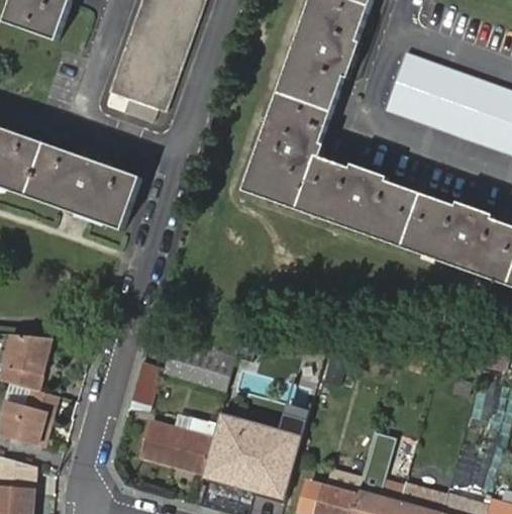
[(10,0),(3,21),(58,42),(73,0),(10,0)]
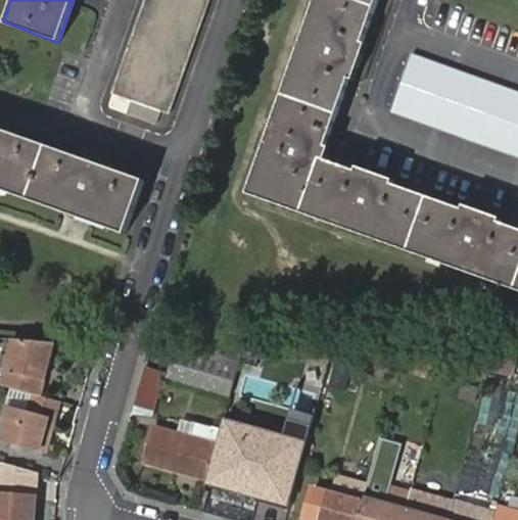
[(144,0),(109,92),(169,114),(209,0),(144,0)]
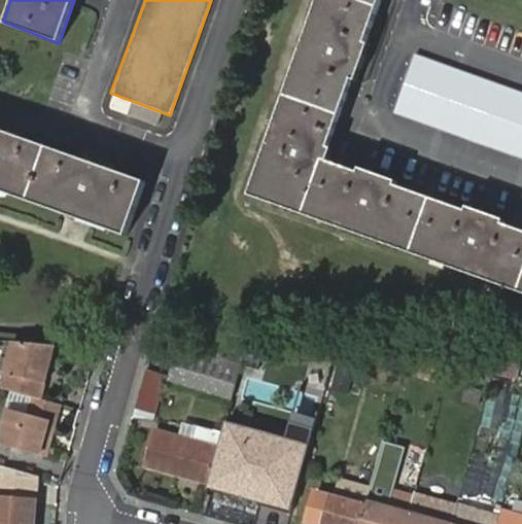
[(314,0),(246,193),(480,275),(521,290),(521,230),(515,229),(498,221),(500,217),(464,204),(461,209),(390,183),(392,178),(356,166),(354,171),(324,159),(328,146),(325,144),(343,93),(348,76),(353,77),(366,41),(361,41),(375,0),(314,0)]
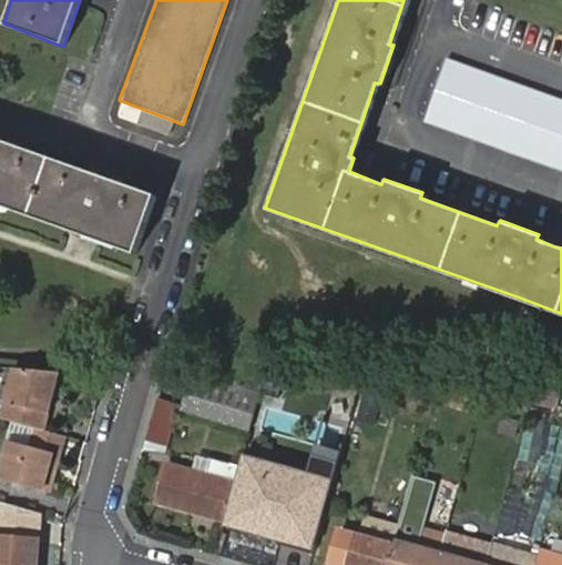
[(561,98),(442,56),(420,119),(561,169),(561,98)]
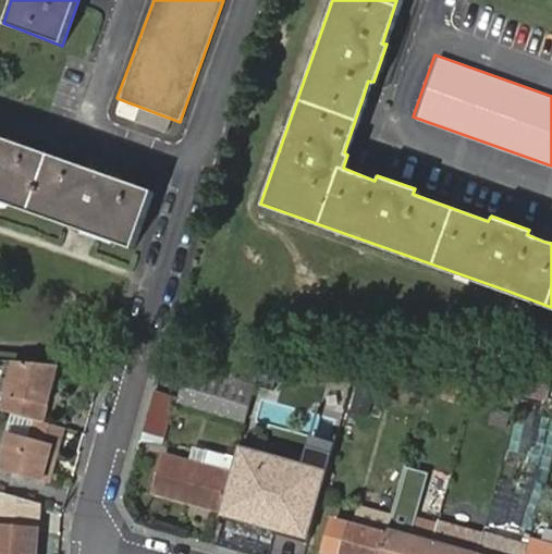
[(0,204),(132,251),(152,196),(0,139),(0,204)]
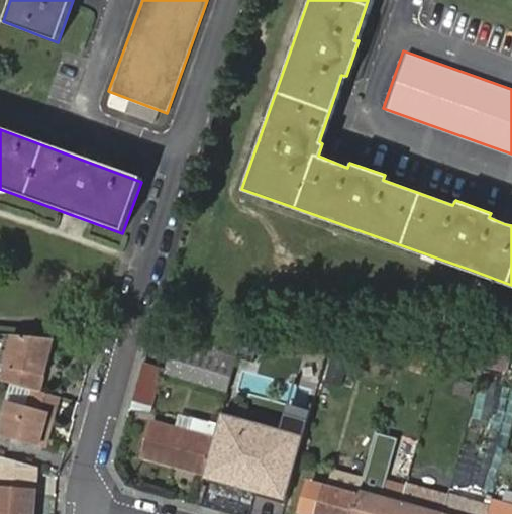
[(17,334),(9,333),(9,334),(0,367),(0,379),(7,380),(18,384),(35,388),(49,339),(50,336),(17,334)]
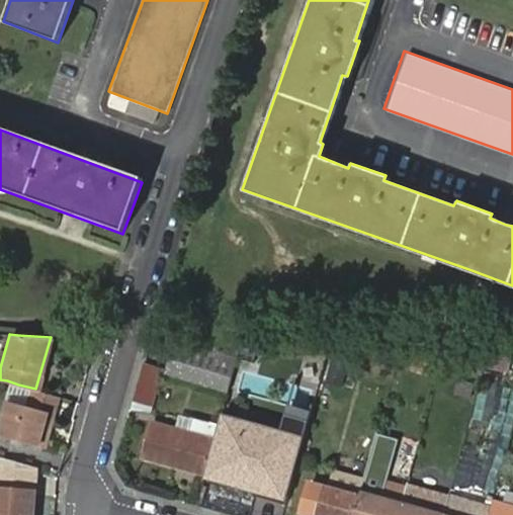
[(236,346),(237,345),(170,343),(162,371),(224,390),(230,369),(231,363),(236,346)]
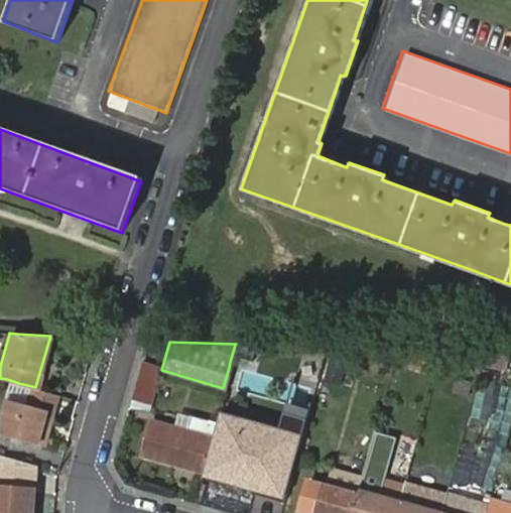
[(325,344),(304,344),(296,371),(315,377),(325,344)]
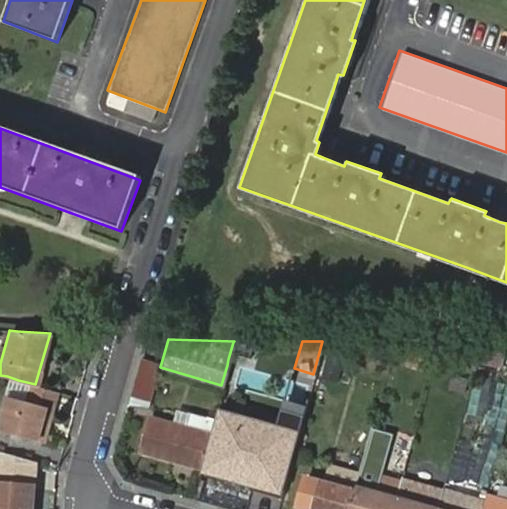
[(244,344),(233,342),(228,359),(239,362),(244,344)]
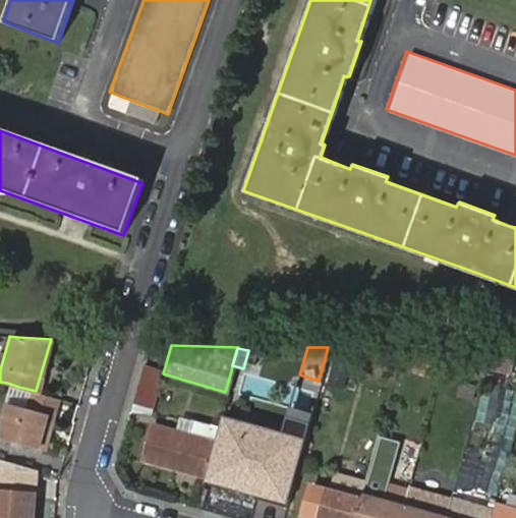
[(399,348),(397,356),(404,358),(407,350),(399,348)]
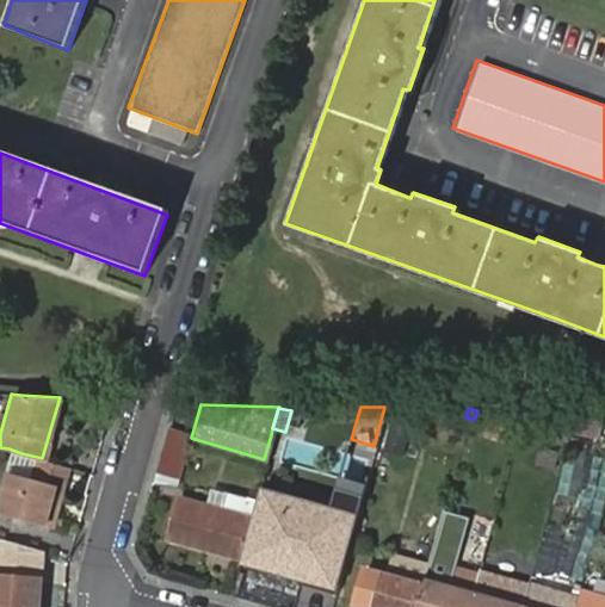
[(464,414),(449,409),(443,431),(458,435),(464,414)]
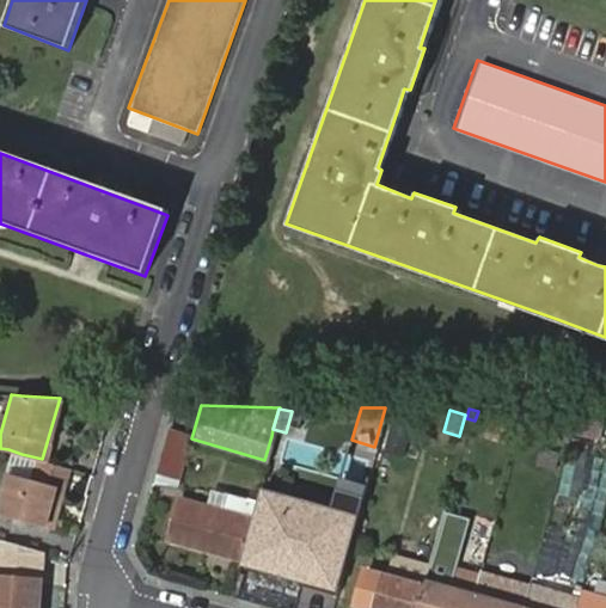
[(599,418),(600,416),(574,411),(568,430),(594,436),(599,418)]
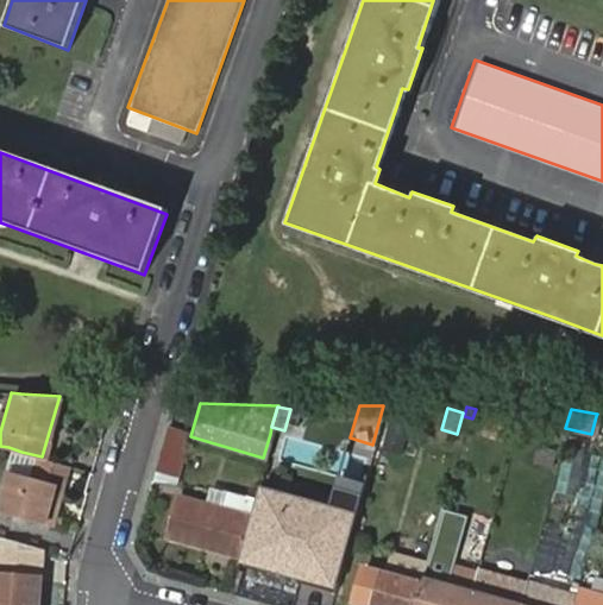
[(515,417),(488,410),(482,430),(509,438),(515,417)]
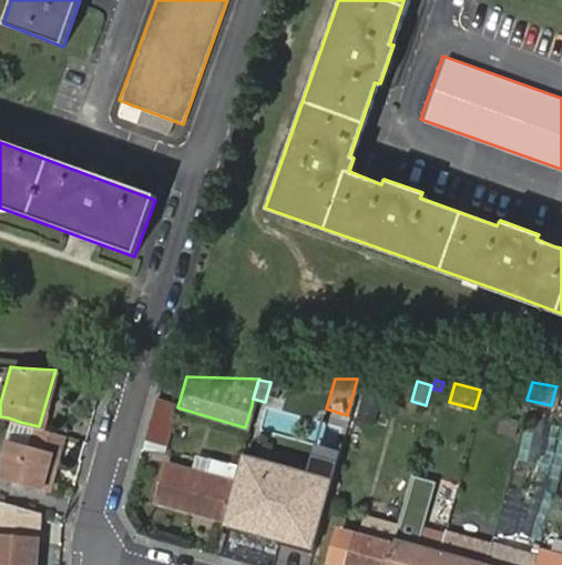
[(361,386),(353,419),(369,423),(379,392),(361,386)]
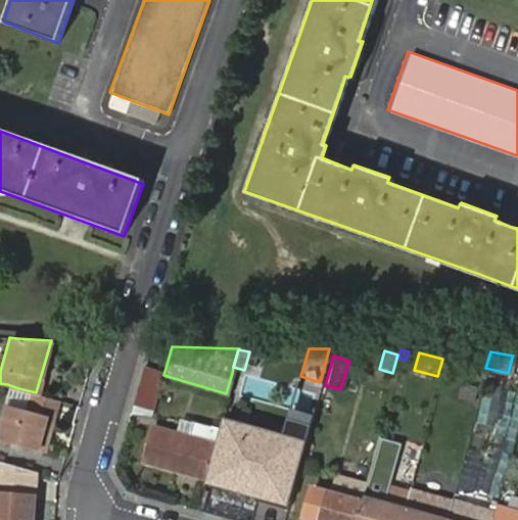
[(159,369),(140,364),(127,411),(147,413),(159,369)]
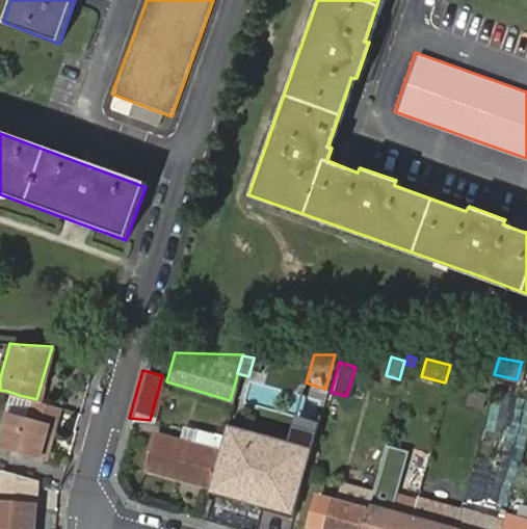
[(248,376),(237,373),(236,379),(247,384),(248,376)]
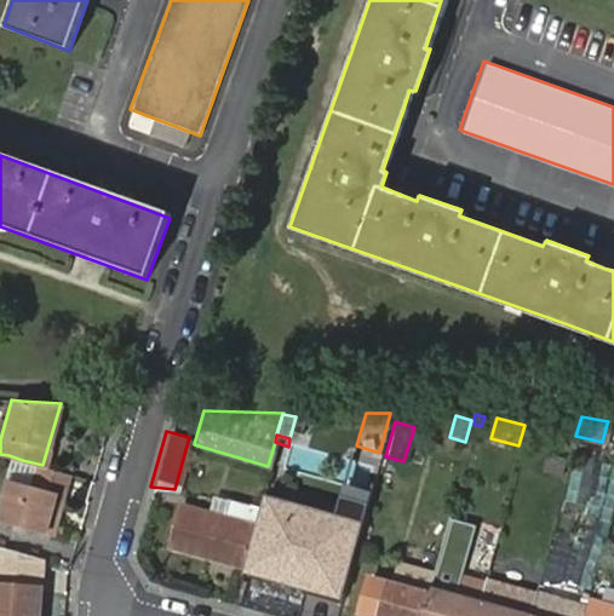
[(561,458),(543,453),(539,467),(556,472),(561,458)]
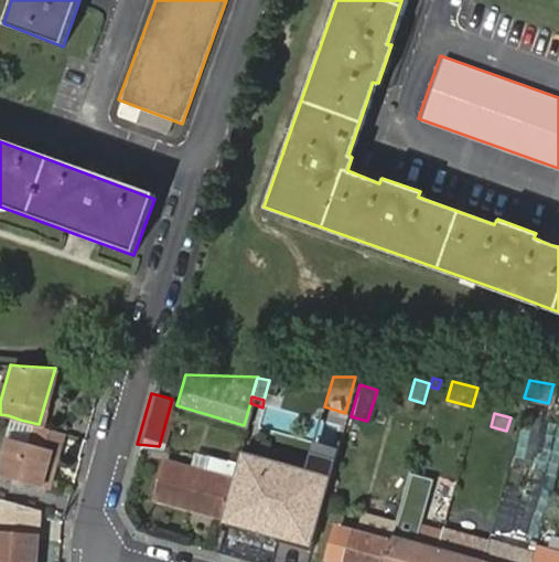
[(6,436),(0,456),(0,474),(4,475),(30,483),(39,485),(49,448),(55,451),(61,431),(60,431),(39,424),(20,420),(8,415),(1,435),(6,436)]
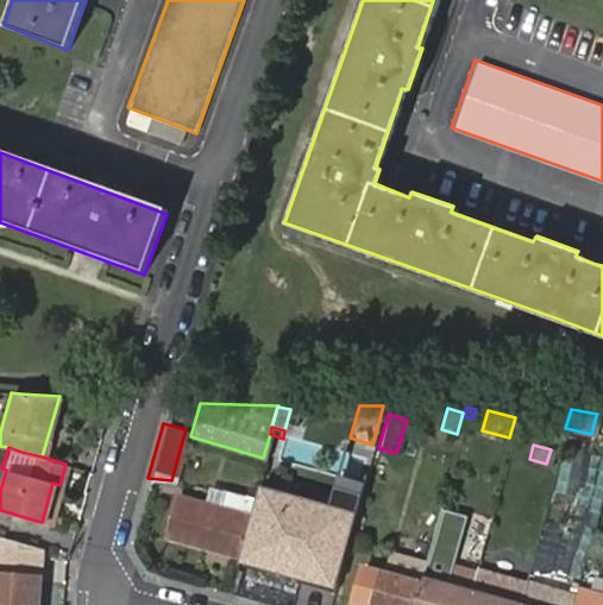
[(52,483),(42,522),(49,524),(60,485),(52,483)]
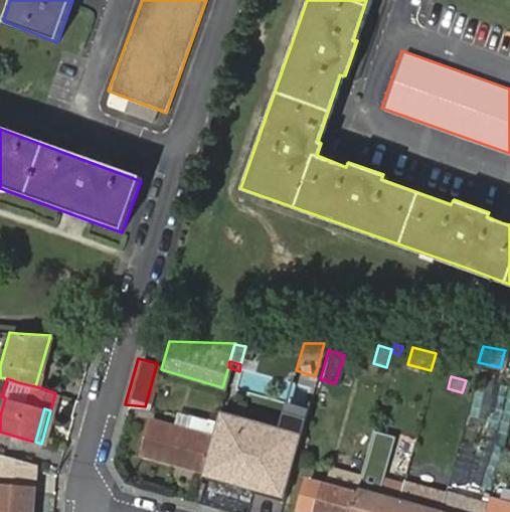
[(181,428),(185,412),(175,409),(171,424),(181,428)]
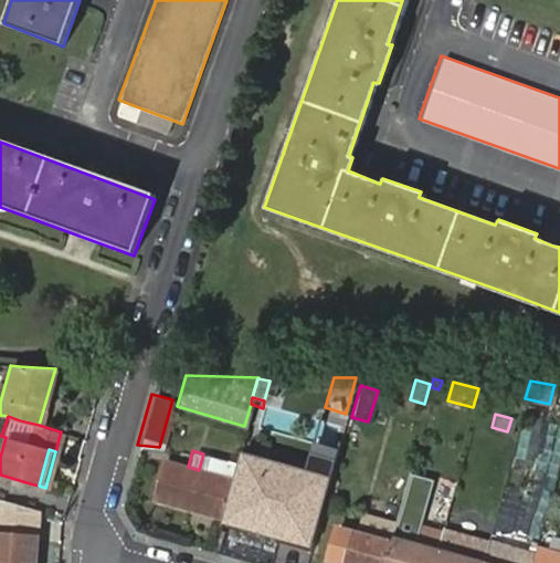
[(236,451),(230,479),(219,515),(218,523),(307,548),(327,477),(236,451)]
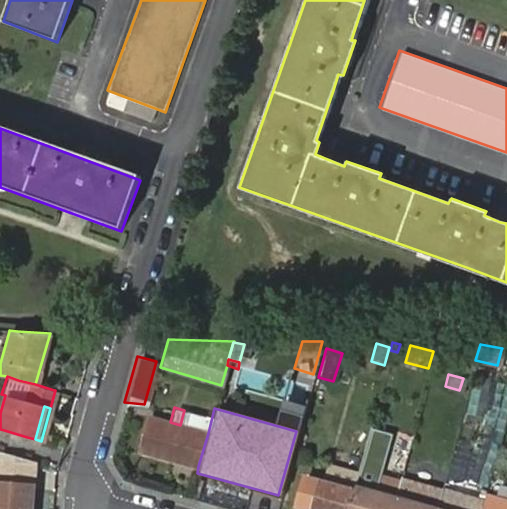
[(208,433),(212,417),(184,410),(180,425),(170,422),(147,415),(137,449),(198,467),(198,466),(208,433)]
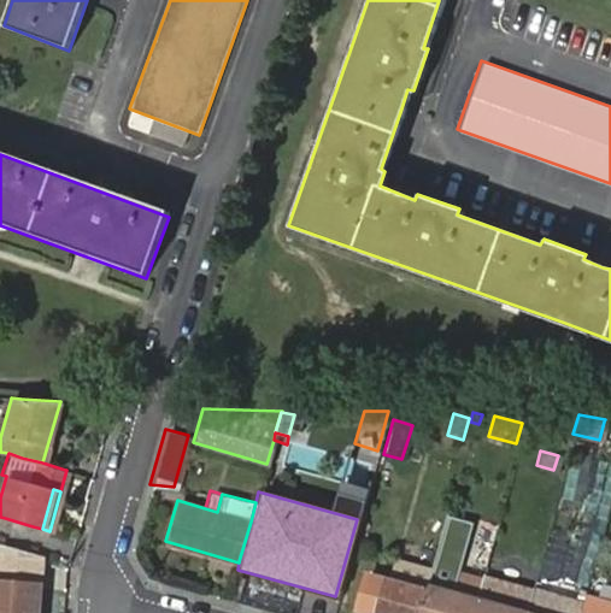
[(423,585),(428,569),(394,559),(388,579),(383,578),(368,573),(360,597),(358,607),(374,612),(377,612),(415,612),(422,589),(423,585)]
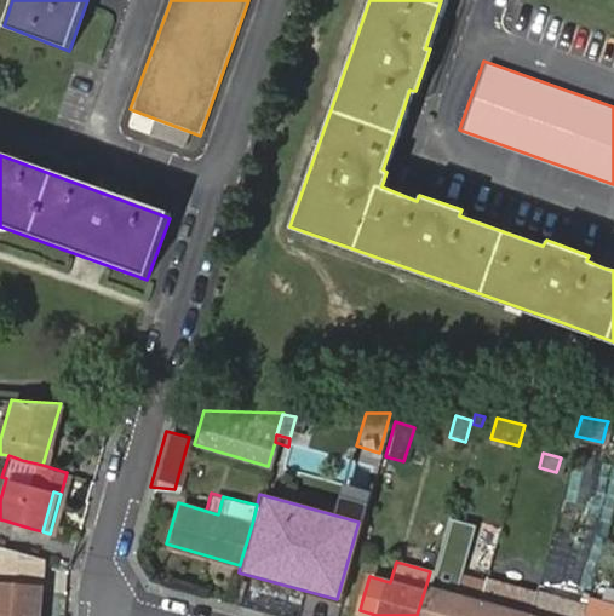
[(481,581),(431,566),(430,571),(425,588),(424,592),(417,615),(470,615),(475,602),(481,581)]
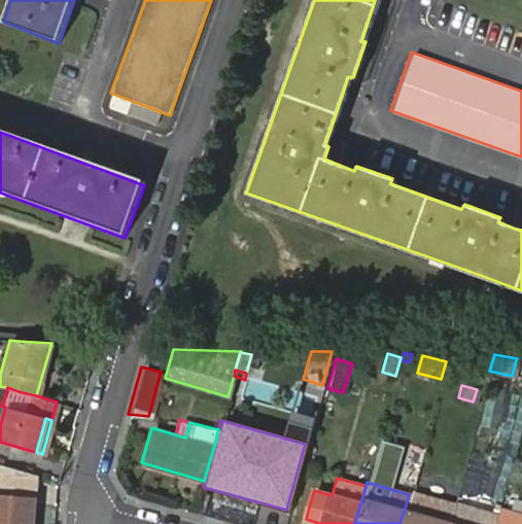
[(452,502),(410,491),(409,494),(404,512),(399,523),(445,523),(446,523),(452,502)]
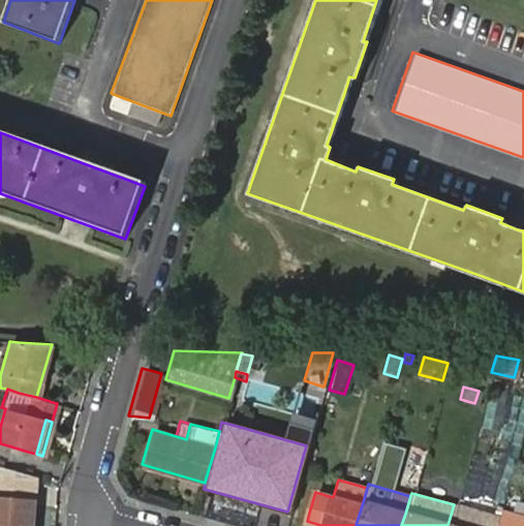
[(0,525),(27,525),(29,512),(29,502),(18,502),(0,500),(0,525)]
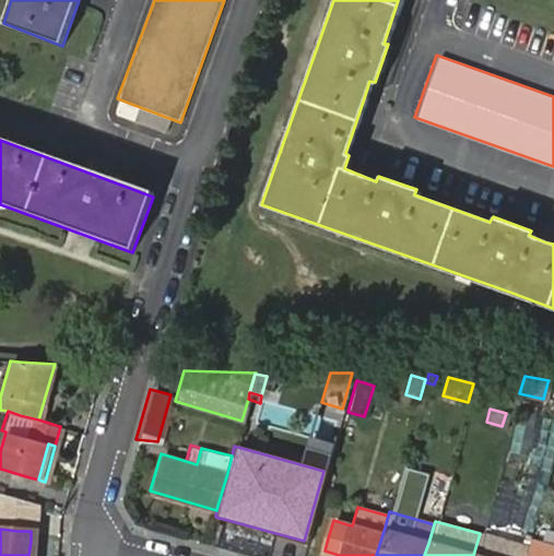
[(521,555),(523,547),(525,546),(480,533),(473,555),(472,555),(521,555)]
